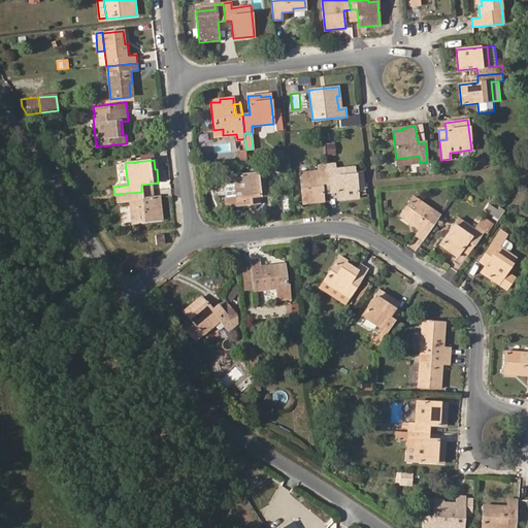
[(358,197),(355,167),(335,169),(334,164),(327,165),(329,184),(335,183),(337,191),(337,200),(358,197)]
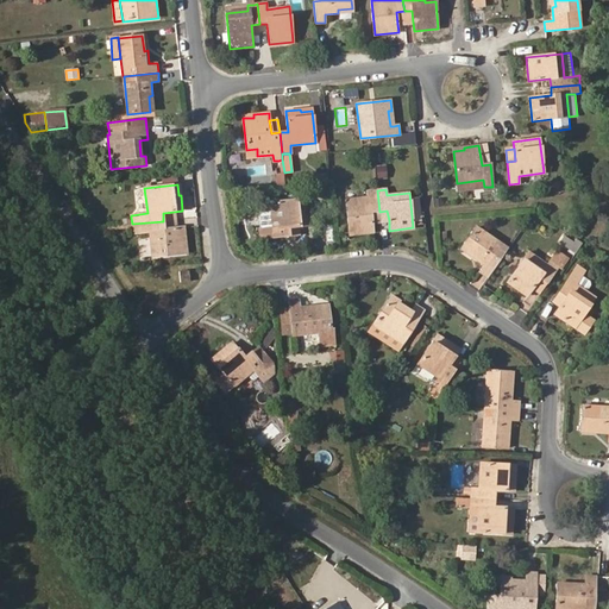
[(380,212),(377,190),(368,190),(368,198),(346,200),(350,234),(372,232),(372,223),(371,212),(380,212)]
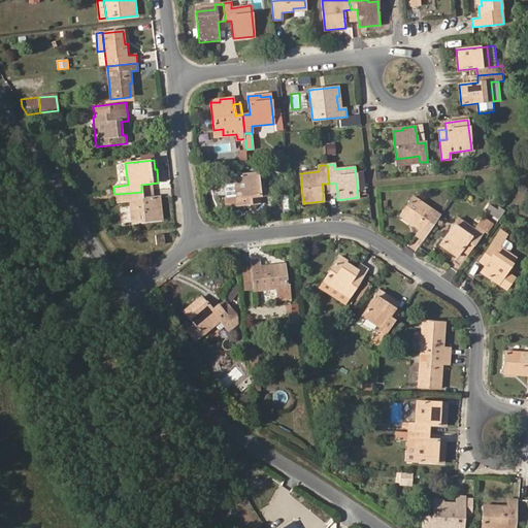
[(267,195),(265,172),(234,175),(235,184),(228,184),(225,187),(226,196),(229,198),(225,199),(226,206),(251,204),(250,197),(259,196),(267,195)]
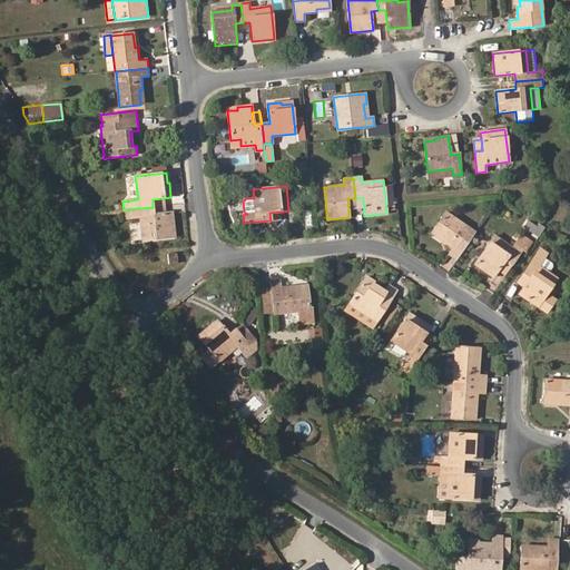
[(356,207),(355,198),(347,198),(349,208),(356,207)]
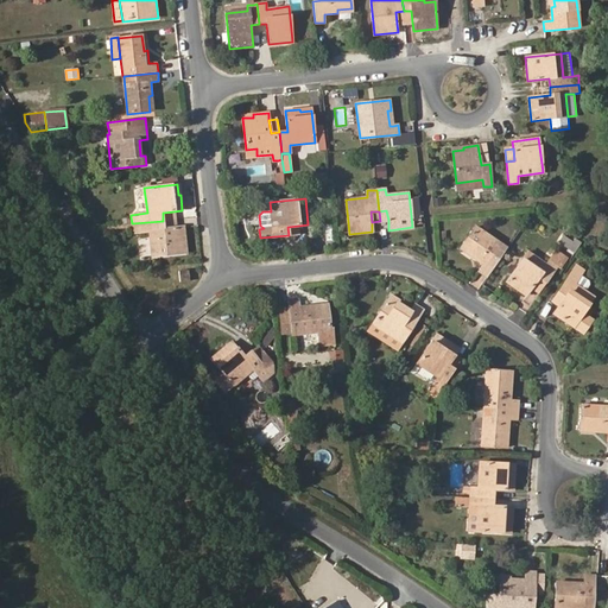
[(184,253),(183,242),(185,242),(184,227),(176,227),(164,228),(163,221),(132,223),(132,228),(133,233),(149,232),(152,257),(184,253)]
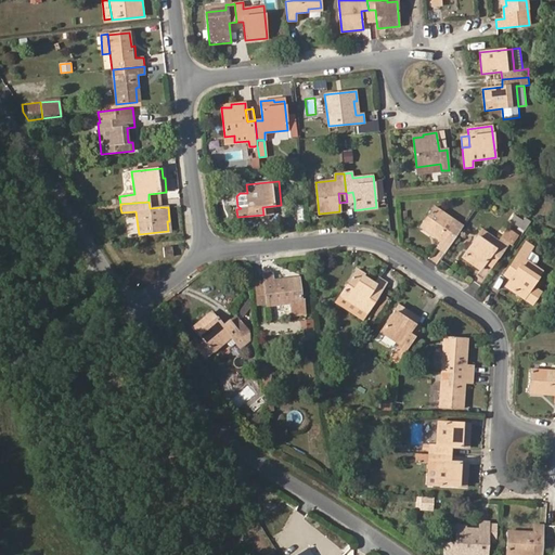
[(446,253),(463,227),(434,207),(422,223),(434,232),(431,234),(442,242),(438,247),(446,253)]
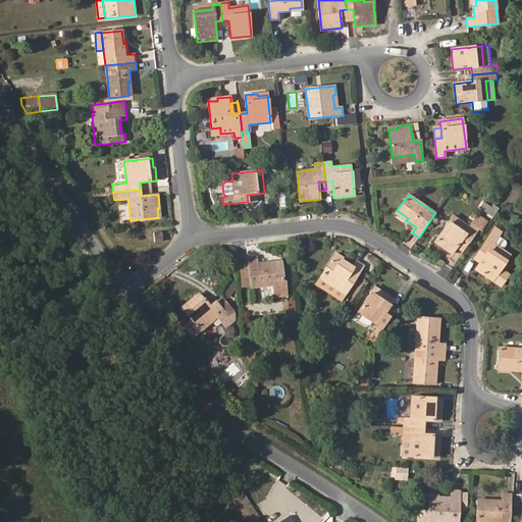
[(488,213),(491,208),(483,202),(479,207),(488,213)]
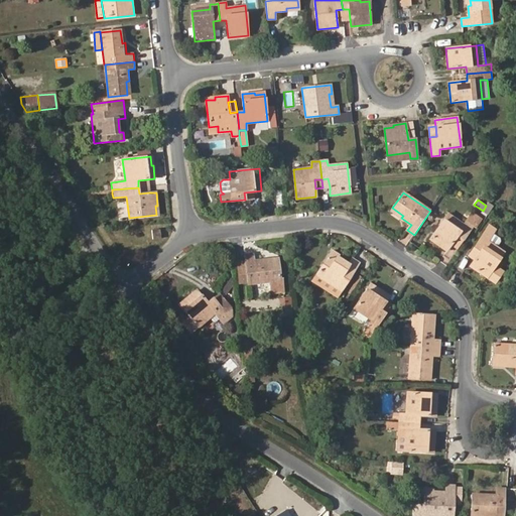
[(403,216),(392,208),(391,211),(401,218),(403,216)]
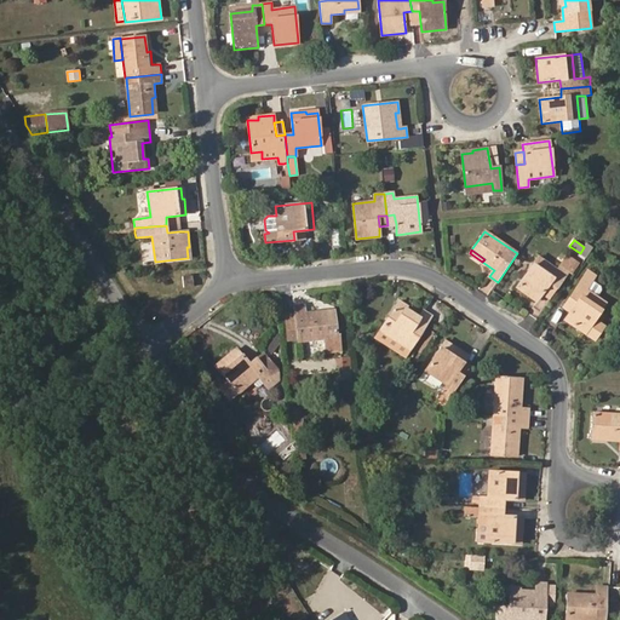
[(557,287),(569,270),(572,273),(578,264),(567,256),(557,270),(538,257),(516,287),(537,302),(543,293),(550,282),(557,287)]
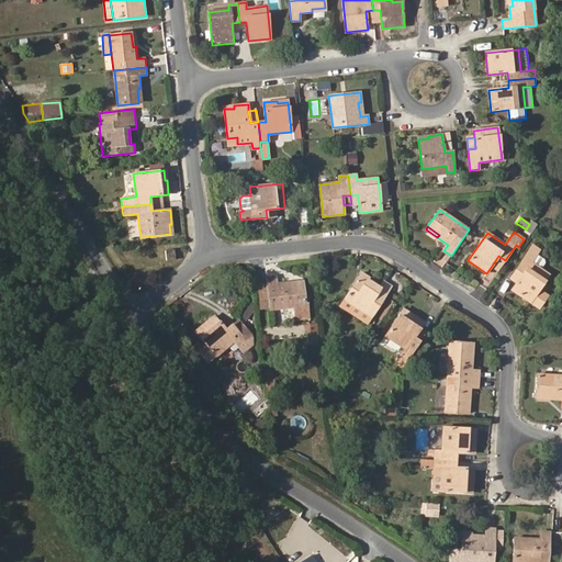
[(539,290),(549,274),(540,269),(544,262),(543,259),(537,255),(540,250),(532,245),(517,269),(524,273),(517,282),(512,290),(540,308),(548,296),(539,290)]
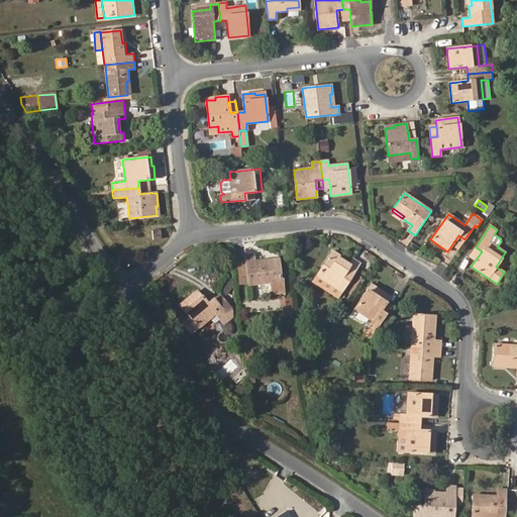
[(162,239),(161,229),(152,229),(153,239),(162,239)]
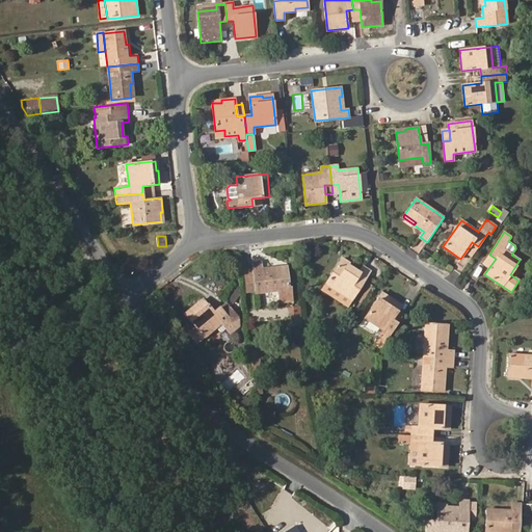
[(472,256),(478,246),(472,242),(466,251),(472,256)]
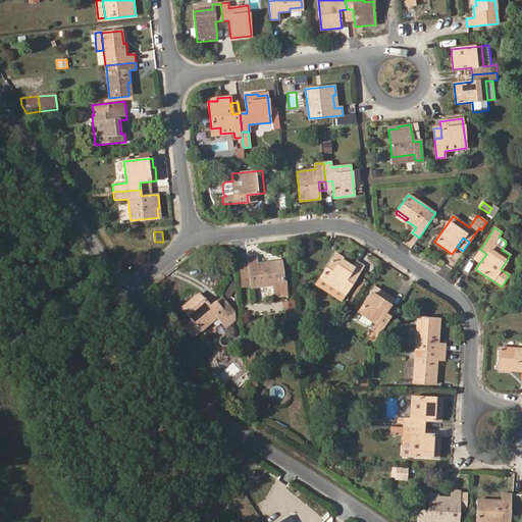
[(480,262),(486,254),(480,250),(474,258),(480,262)]
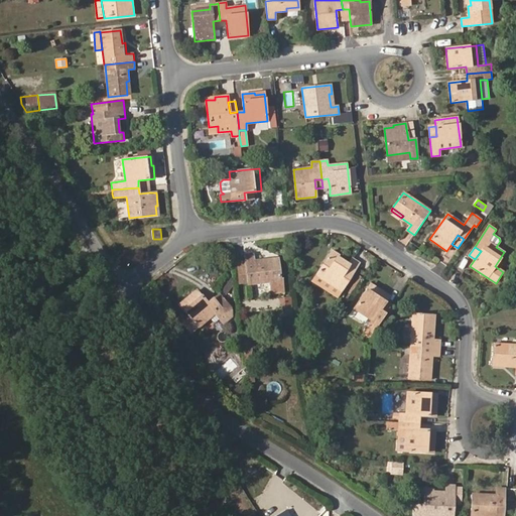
[(338,297),(360,263),(352,258),(349,264),(337,256),(338,254),(332,250),(312,281),(338,297)]
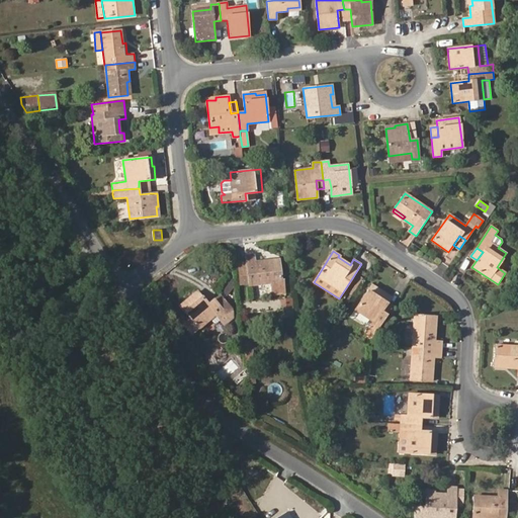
[(281,279),(279,262),(266,263),(266,260),(255,262),(254,255),(246,256),(246,263),(248,283),(249,285),(271,283),(272,294),(285,293),(283,279),(281,279)]
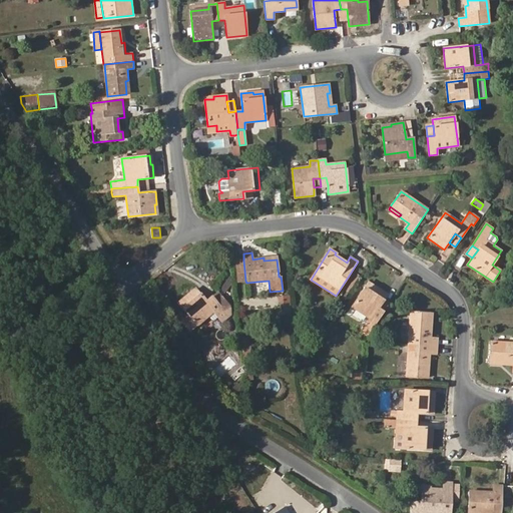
[(245,281),(243,261),(235,262),(238,282),(245,281)]
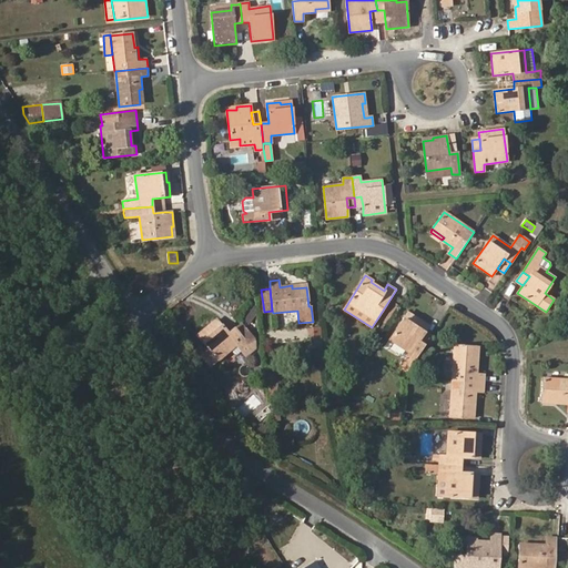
[(250,324),(256,314),(255,305),(243,320),(250,324)]
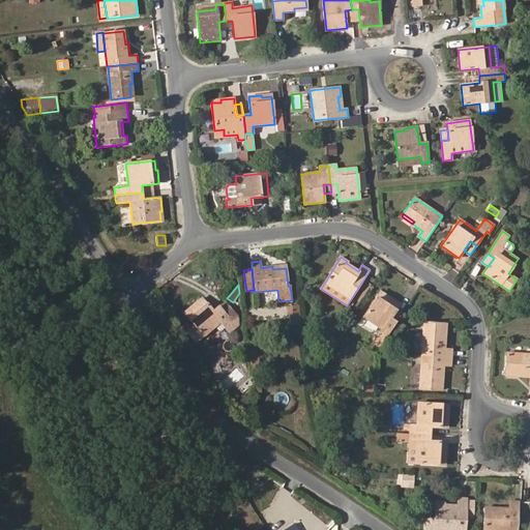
[(390,319),(396,310),(401,304),(388,296),(387,298),(379,293),(363,317),(382,329),(374,342),(381,347),(396,323),(390,319)]
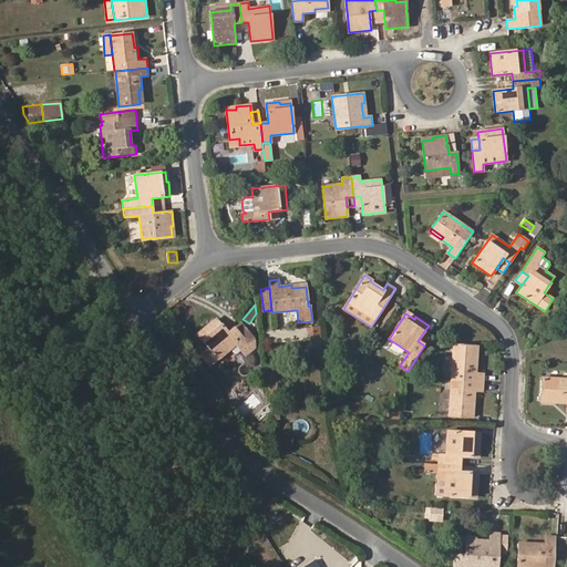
[(248,344),(235,329),(234,328),(227,332),(216,319),(204,328),(206,330),(198,337),(208,349),(200,356),(209,366),(217,360),(218,360),(232,349),(235,353),(237,353),(240,350),(246,357),(256,348),(256,341),(255,339),(248,344)]
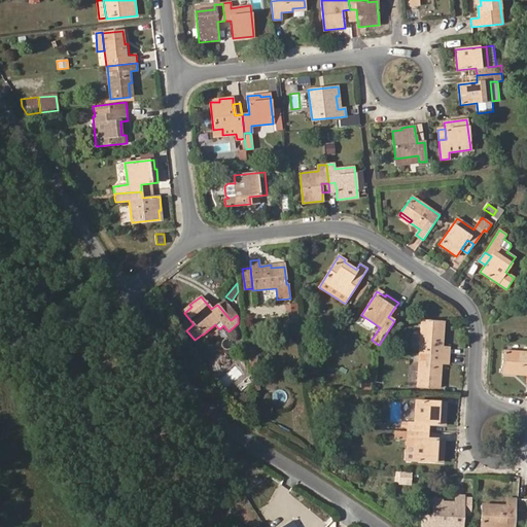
[(237,314),(224,300),(218,306),(231,320),(237,315),(237,314)]
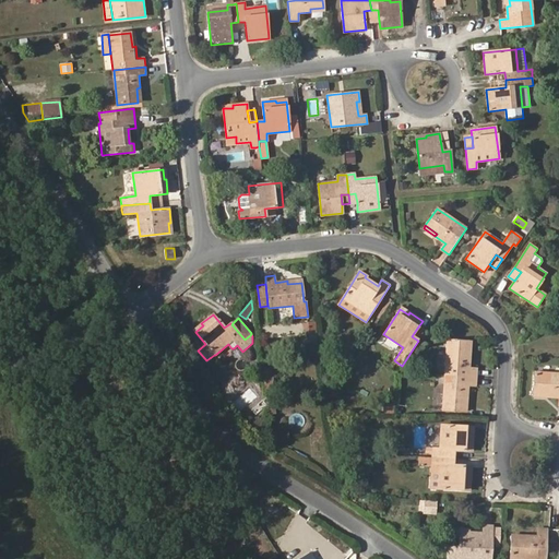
[(318,340),(317,322),(304,324),(305,332),(307,332),(308,341),(318,340)]
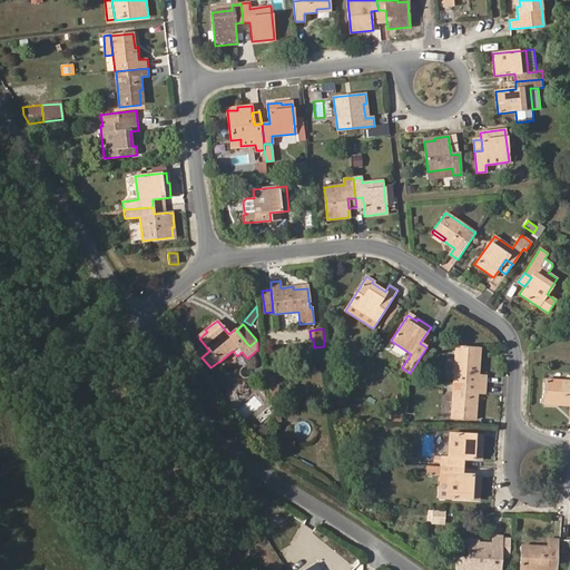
[(426,347),(433,337),(426,333),(420,343),(426,347)]
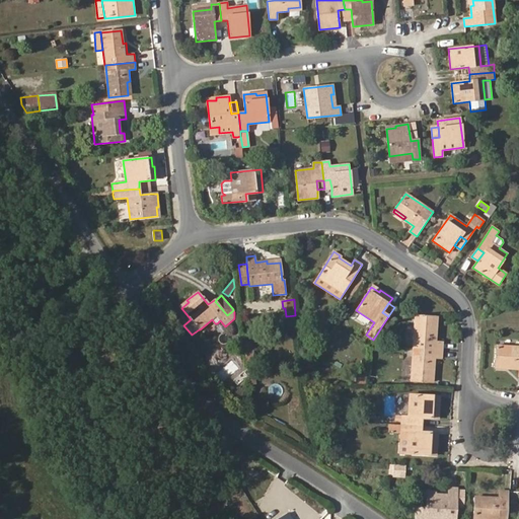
[(436,342),(436,330),(433,330),(434,317),(415,315),(413,350),(424,350),(442,351),(443,343),(436,342)]
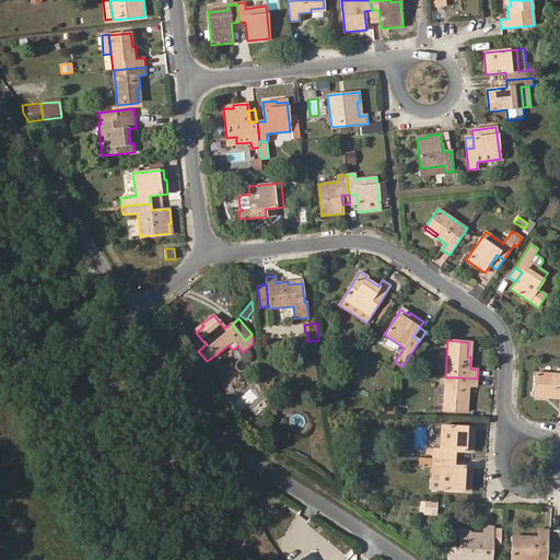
[(559,405),(559,374),(535,373),(534,393),(548,394),(548,397),(559,397),(559,398),(559,406),(559,405)]
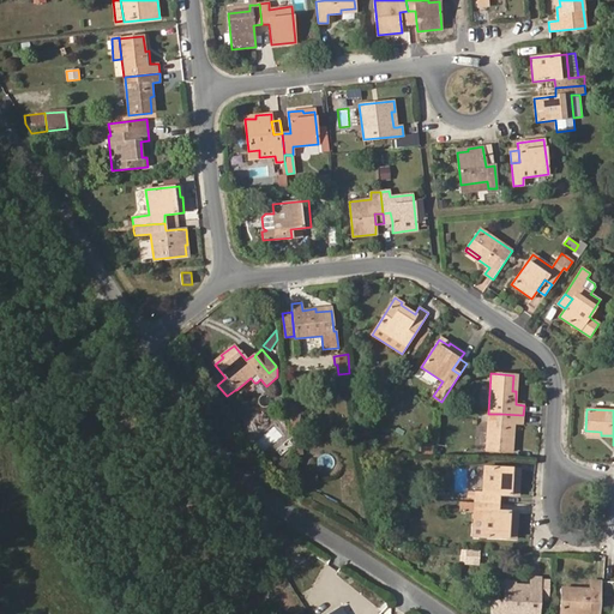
[(509,452),(510,437),(513,437),(515,423),(523,425),(523,415),(501,414),(500,422),(487,421),(486,451),(509,452)]
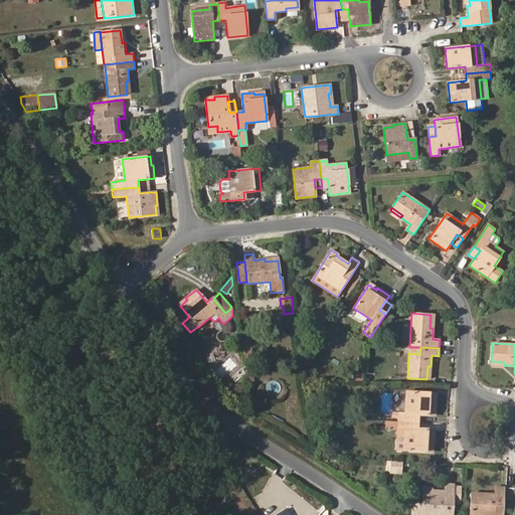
[(436,415),(436,402),(434,402),(434,393),(405,391),(404,413),(397,412),(397,420),(417,422),(418,415),(436,415)]
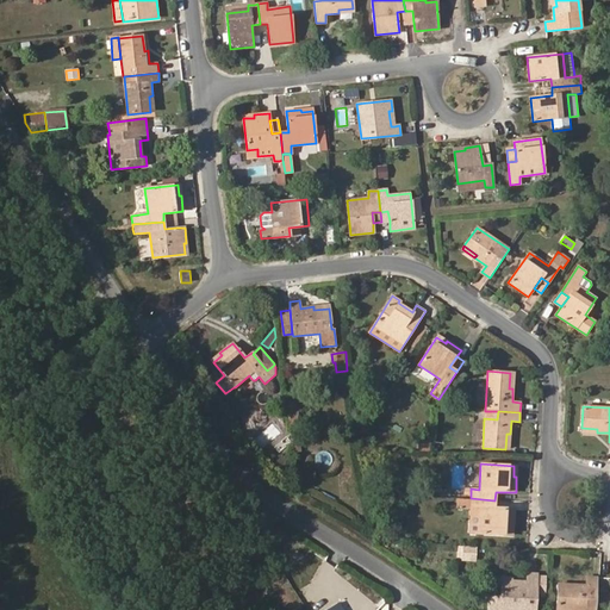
[(514,526),(515,509),(495,508),(495,500),(471,498),(464,498),(459,498),(458,506),(471,508),(470,534),(510,536),(511,526),(514,526)]
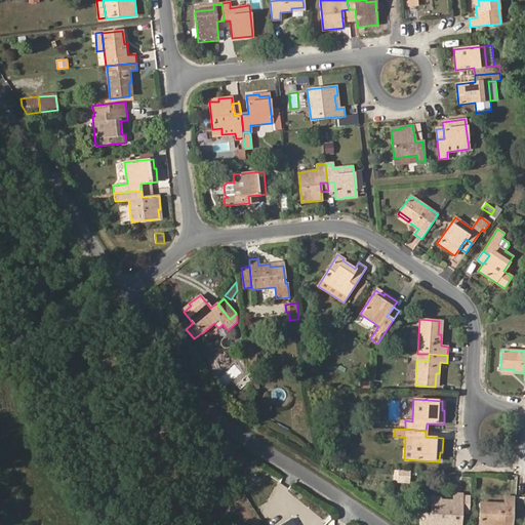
[(461,496),(462,494),(454,493),(453,500),(440,500),(440,497),(432,497),(431,514),(420,514),(419,524),(460,524),(461,512),(461,496)]
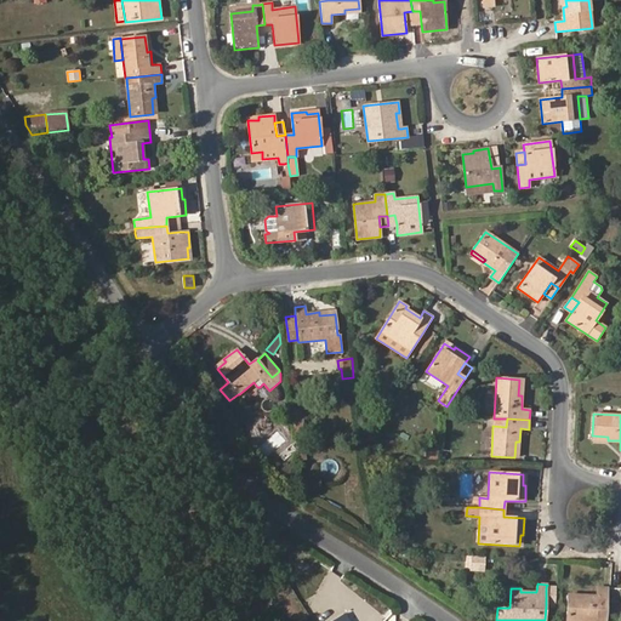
[(605,620),(608,587),(598,587),(597,596),(584,594),(584,598),(568,598),(565,620),(605,620)]
